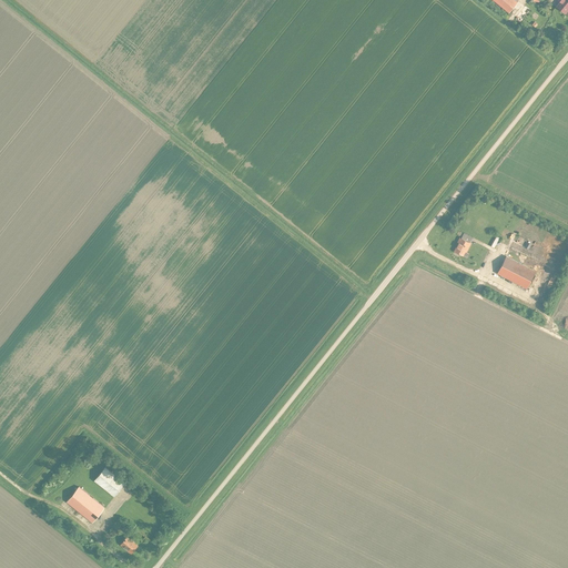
[(494,0),(508,12),(517,1),(515,0),(494,0)]
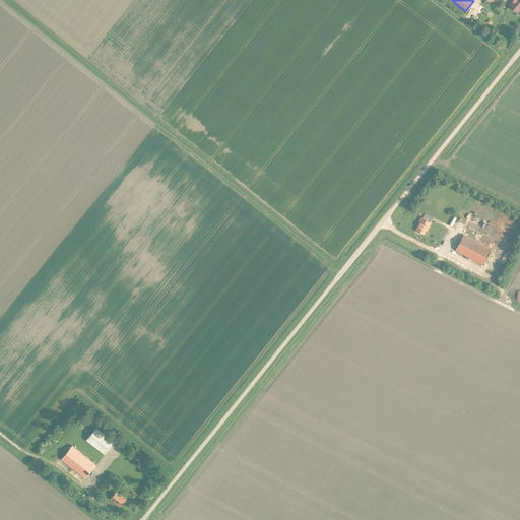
[(519,0),(512,0),(513,1),(509,5),(517,12),(519,8),(519,0)]
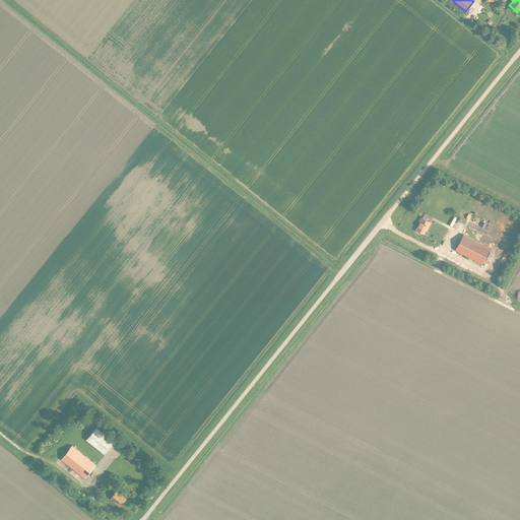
[(427,231),(431,222),(420,217),(418,221),(419,222),(415,230),(424,234),(426,230),(427,231)]
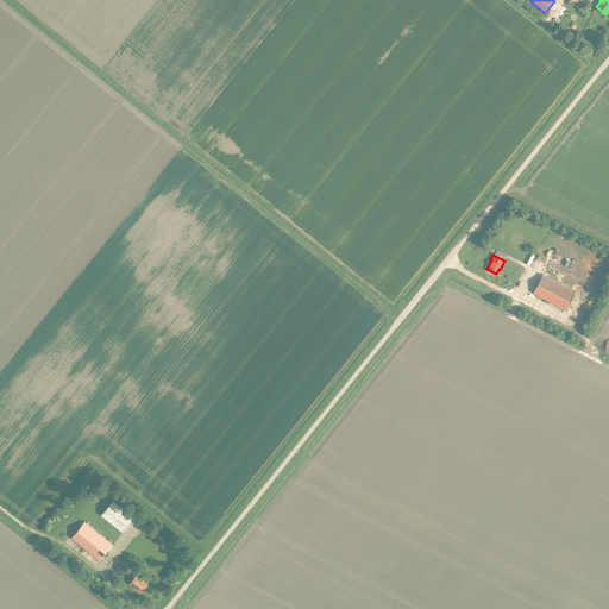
[(533,293),(564,309),(579,281),(548,264),(533,293)]
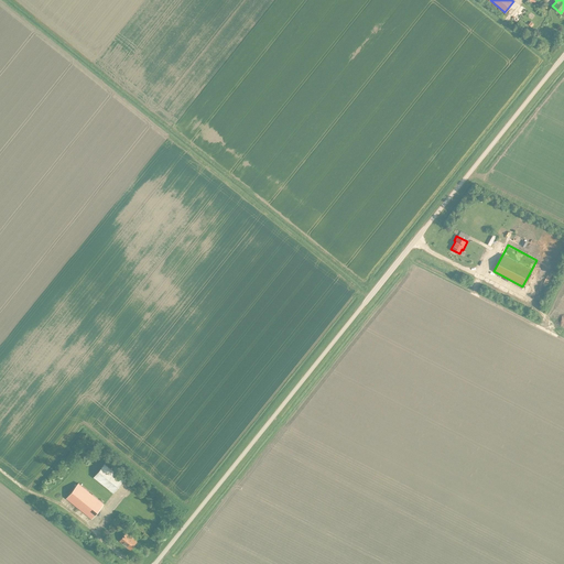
[(112,492),(123,479),(105,464),(94,477),(112,492)]
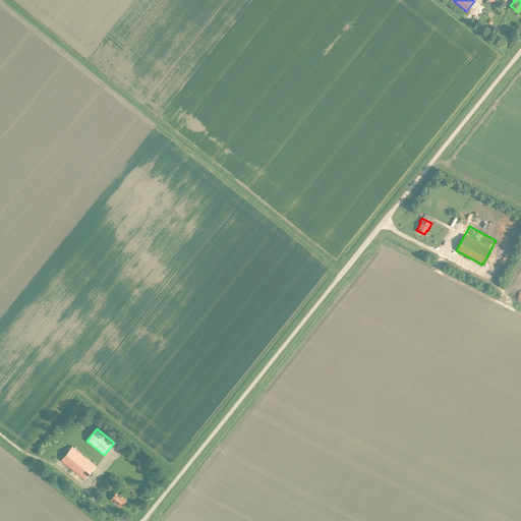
[(84,478),(96,465),(72,447),(61,460),(84,478)]
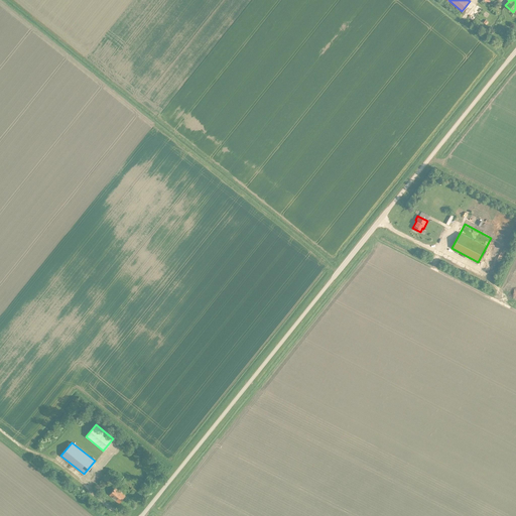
[(119,502),(125,495),(115,487),(109,495),(119,502)]
